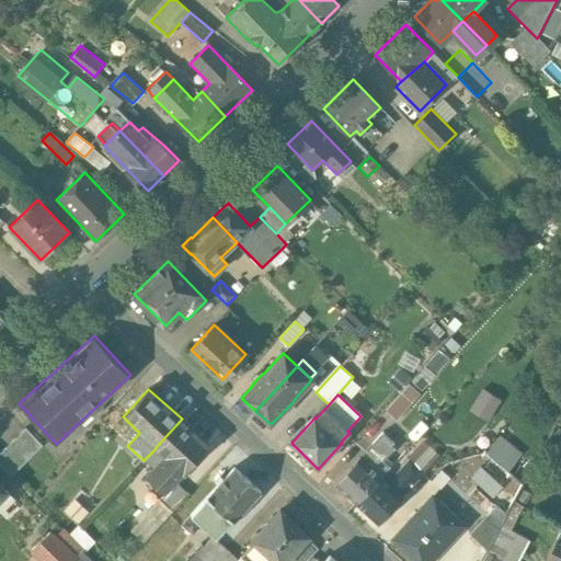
[(209,444),(182,419),(156,447),(156,448),(164,456),(148,474),(167,490),(209,444)]
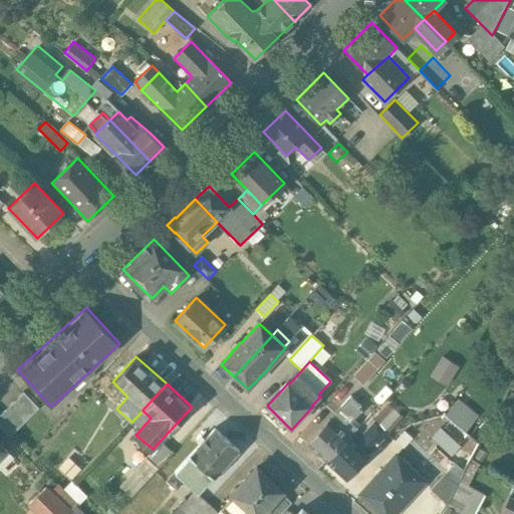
[(24,393),(0,416),(0,425),(11,437),(39,409),(24,393)]
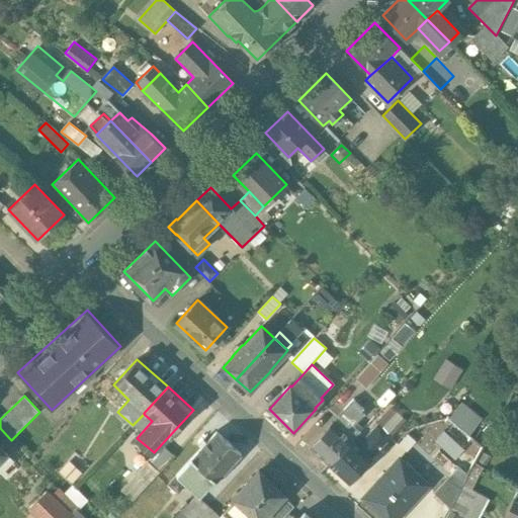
[(365,414),(353,403),(344,412),(356,423),(365,414)]
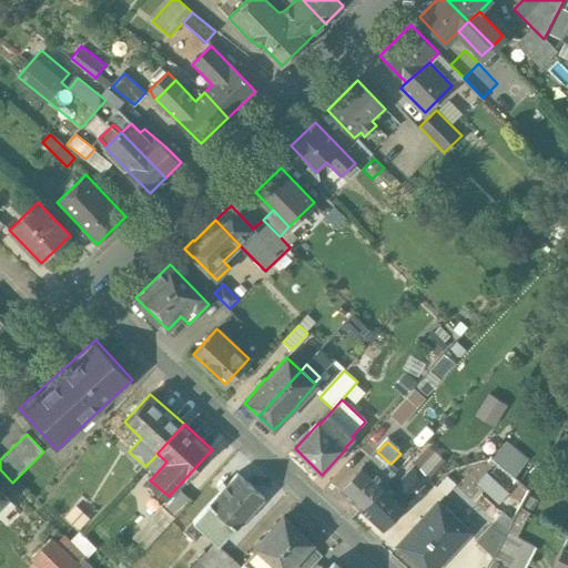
[(527,460),(507,444),(494,459),(514,476),(527,460)]
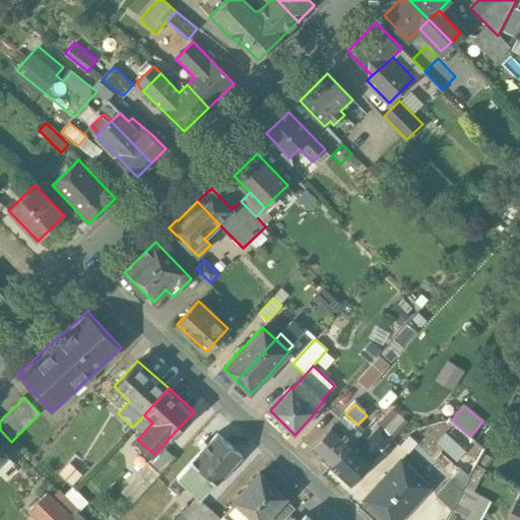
[(345,413),(334,426),(346,437),(358,425),(345,413)]
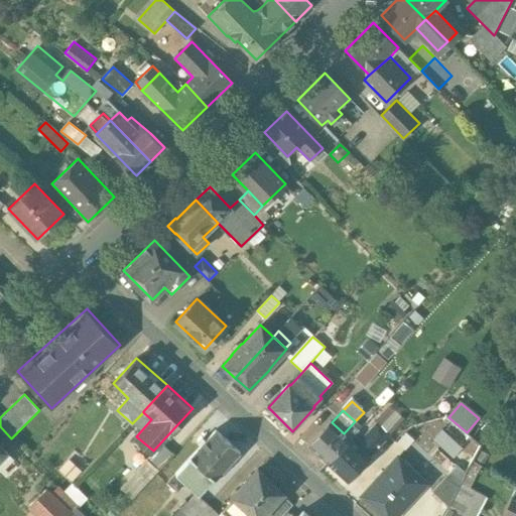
[(447,416),(422,446),(428,452),(432,447),(450,464),(471,435),(467,432),(448,417),(447,416)]
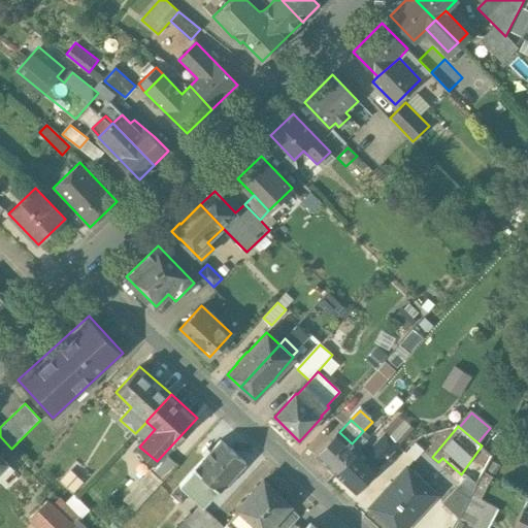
[(339,432),(317,456),(335,473),(358,450),(352,443),(339,432)]
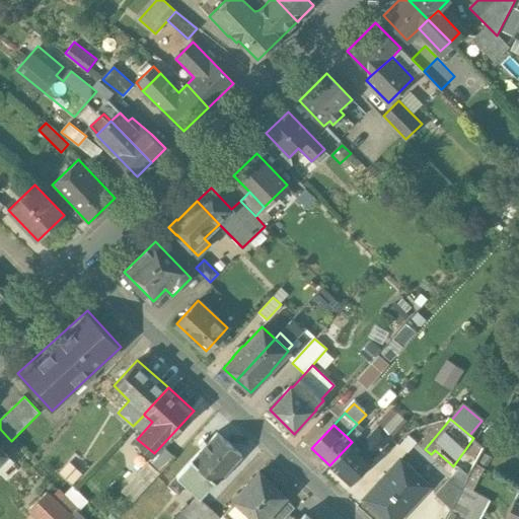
[(352,442),(329,465),(348,483),(391,436),(380,425),(359,448),(352,442)]
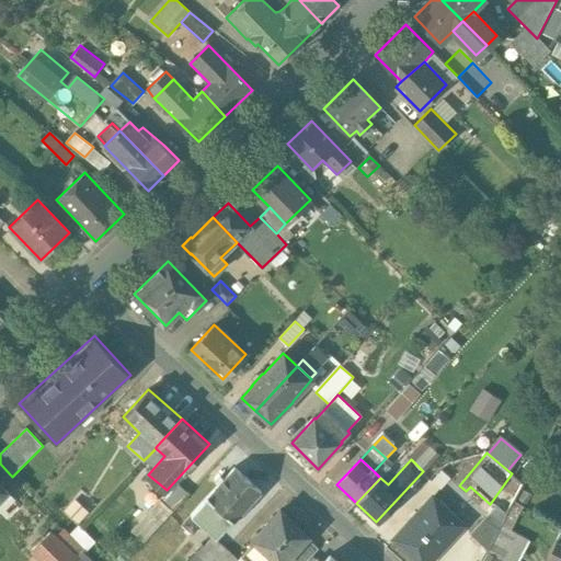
[(236,468),(194,514),(207,526),(222,510),(233,521),(261,491),(236,468)]
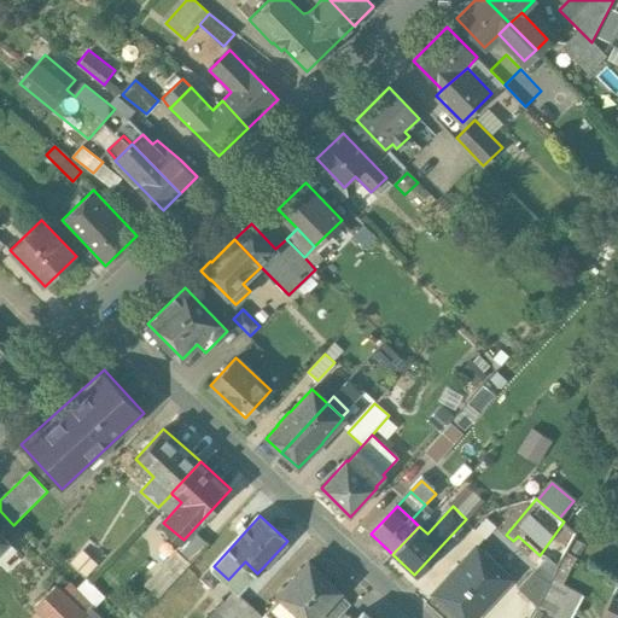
[(583,520),(572,516),(566,525),(576,534),(583,520)]
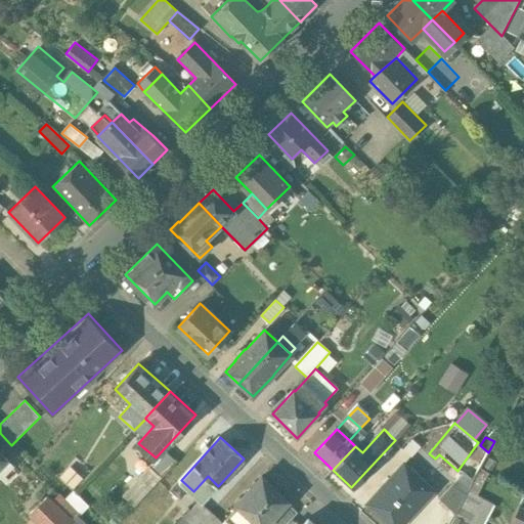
[(177,462),(165,450),(150,466),(163,477),(177,462)]
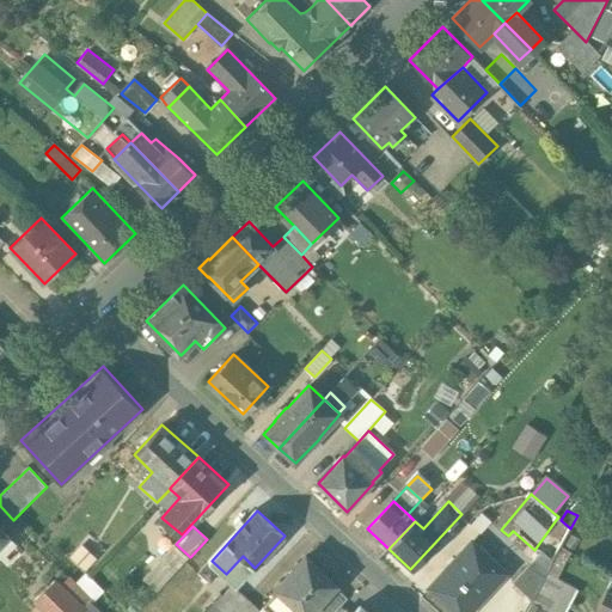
[(472,542),(430,587),(458,611),(467,611),(505,571),(472,542)]
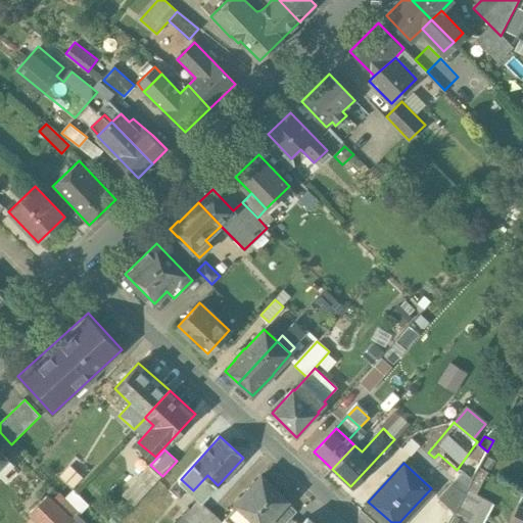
[(468,488),(468,489),(475,493),(487,472),(479,468),(468,488)]
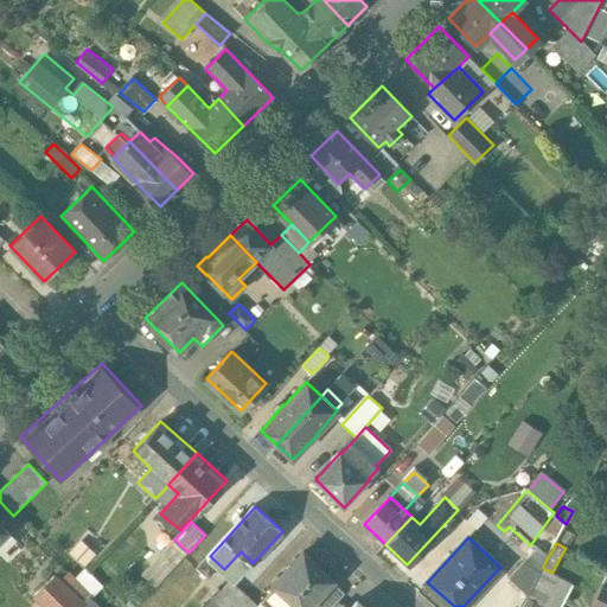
[(336,581),(304,551),(274,583),(276,585),(262,600),(269,606),(300,606),(311,606),(317,602),(334,582),(336,581)]
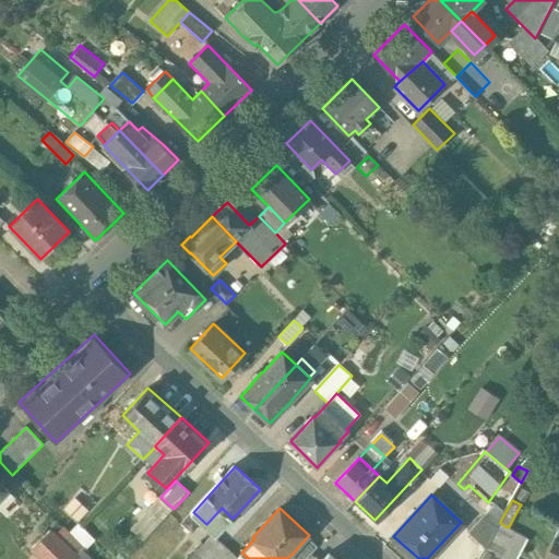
[(488,511),(468,533),(486,548),(500,523),(500,522),(488,511)]
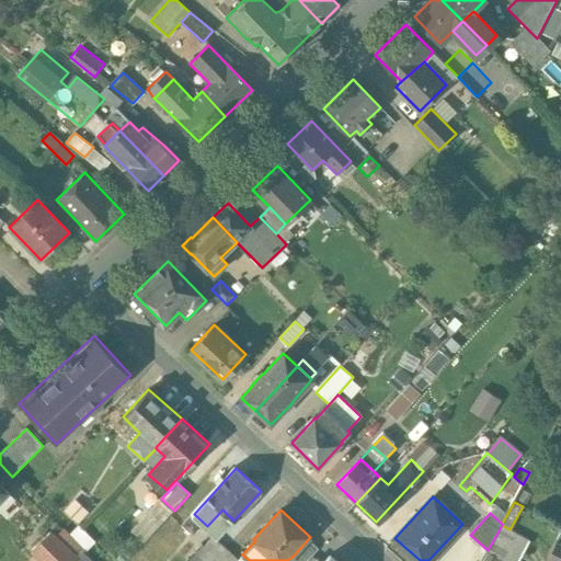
[(502,525),(488,550),(487,552),(499,559),(503,560),(521,560),(531,541),(510,529),(502,525)]
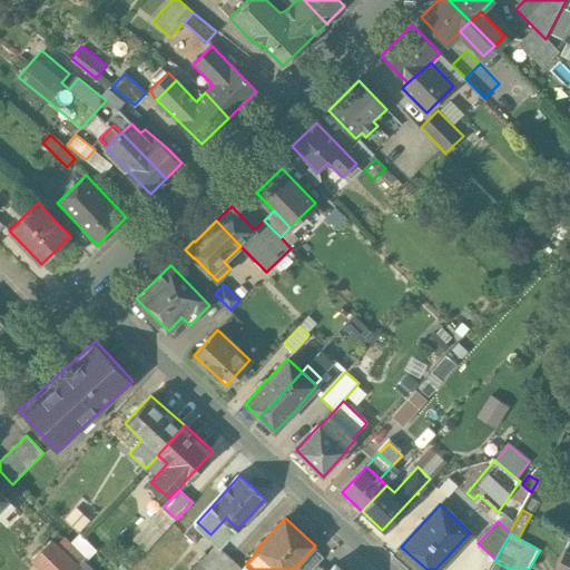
[(77,567),(51,541),(35,557),(46,569),(95,569),(96,569),(85,559),(77,567)]
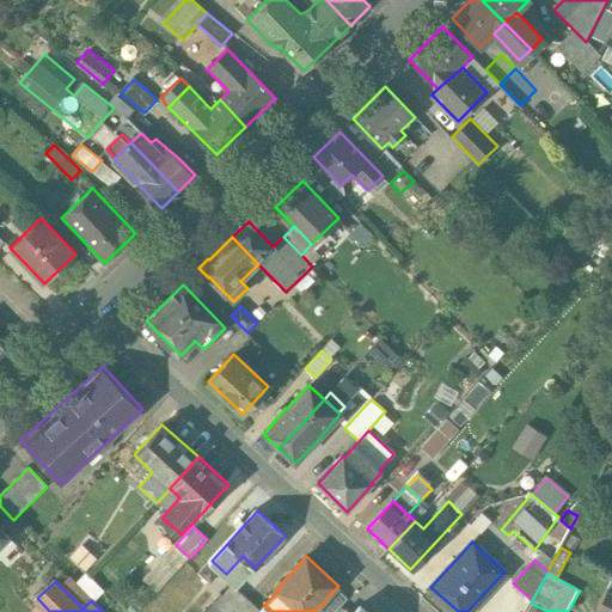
[(222,595),(220,593),(213,601),(224,611),(233,611),(248,598),(233,585),(222,595)]
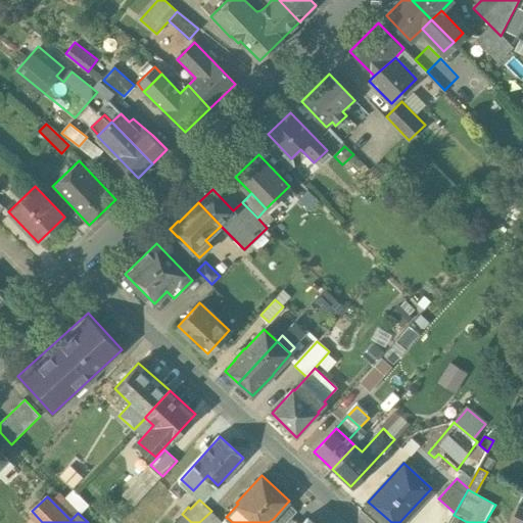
[(288,502),(273,519),(277,522),(286,522),(298,511),(288,502)]
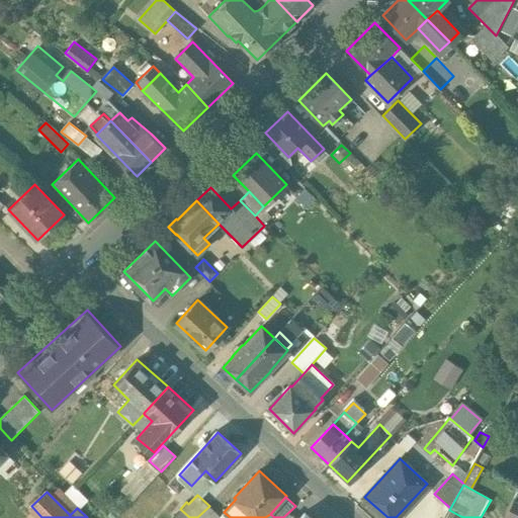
[(517,517),(517,501),(514,499),(505,516),(510,517),(517,517)]
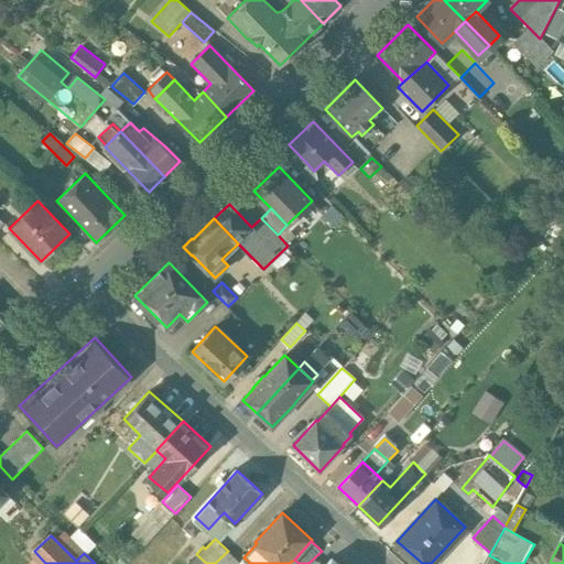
[(18,548),(4,560),(9,563),(30,563),(31,563),(18,548)]
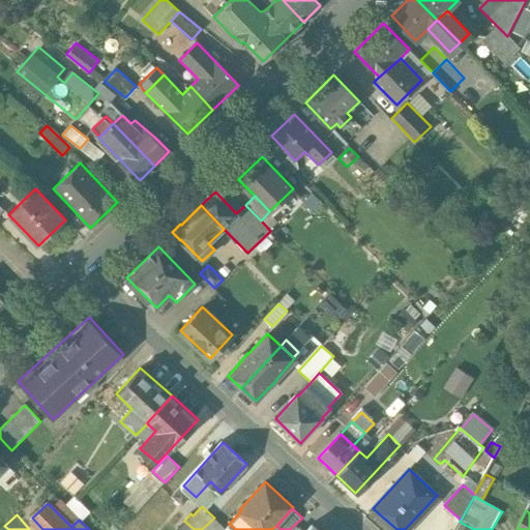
[(223,529),(226,527),(214,518),(202,529),(223,529)]
